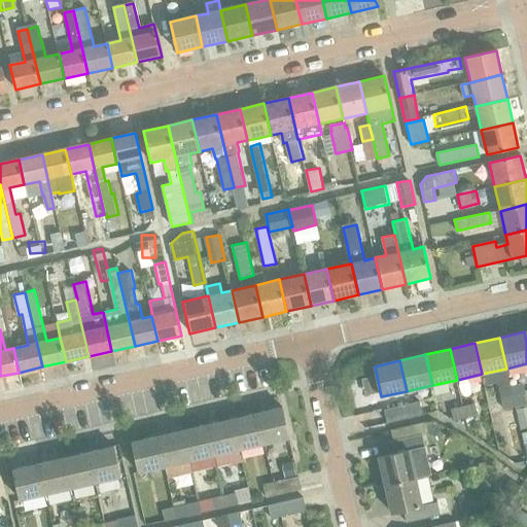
[(524,393),(513,395),(515,407),(526,403),(524,393)]
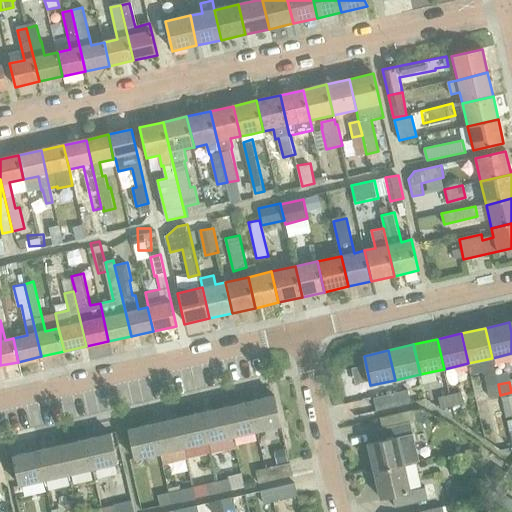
[(500,395),(498,384),(487,387),(490,398),(500,395)]
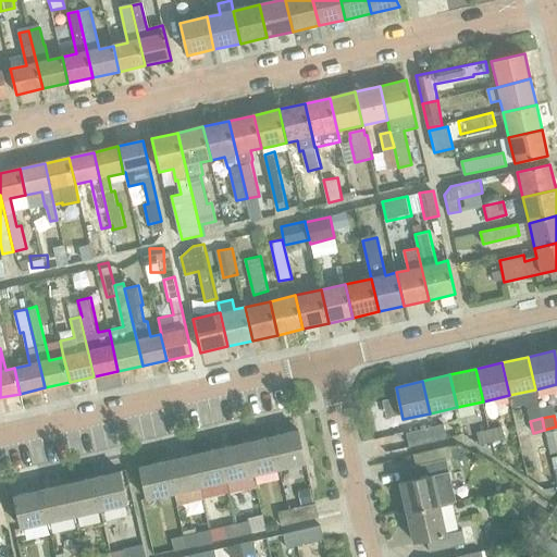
[(445,424),(433,428),(436,442),(447,438),(445,424)]
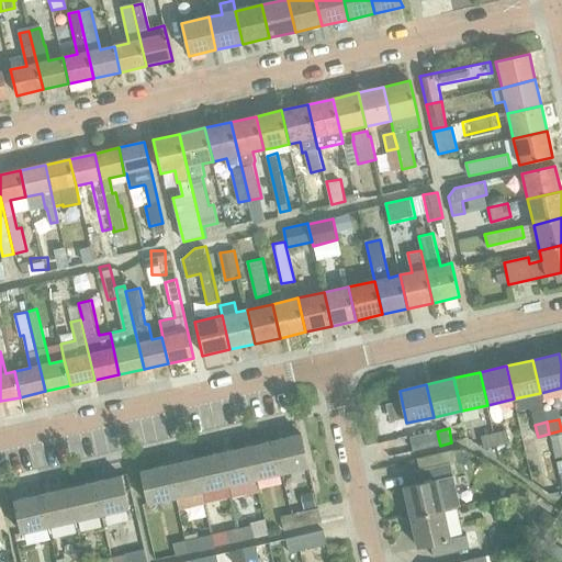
[(440,446),(437,431),(409,437),(413,451),(440,446)]
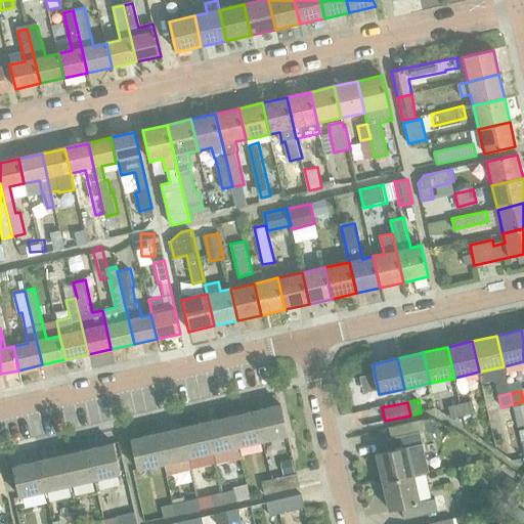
[(473,402),(461,404),(463,416),(475,413),(473,402)]
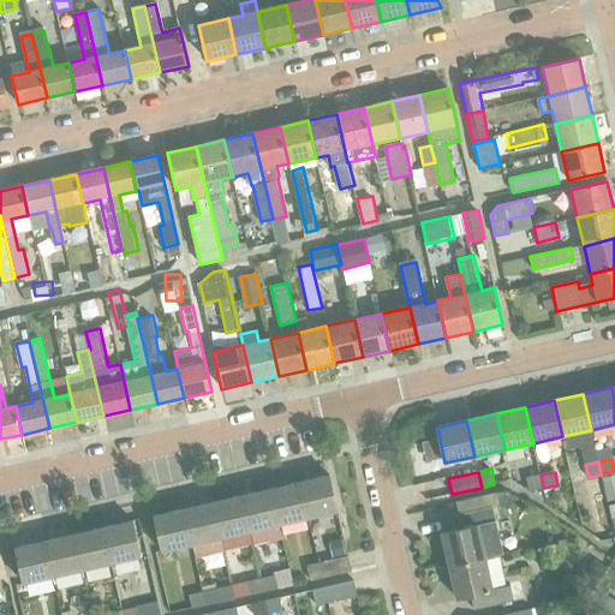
[(614,473),(603,477),(608,500),(614,497),(614,473)]
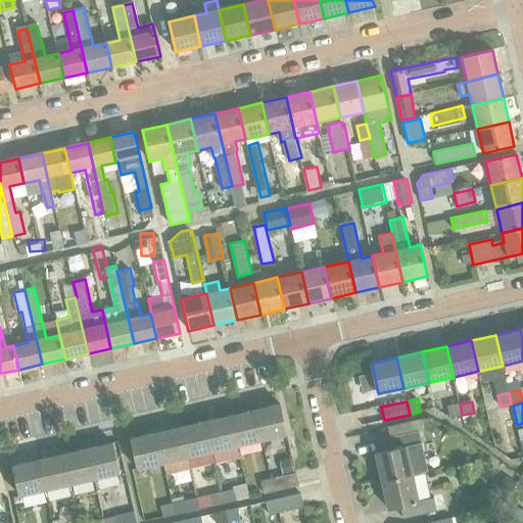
[(281,403),(255,410),(263,440),(288,434),(281,403)]
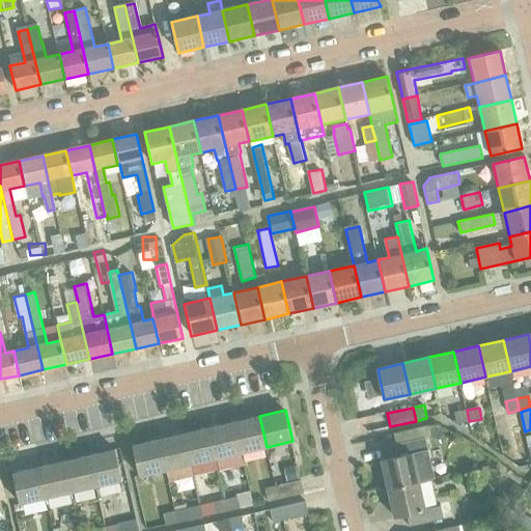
[(469,421),(467,410),(454,412),(457,423),(469,421)]
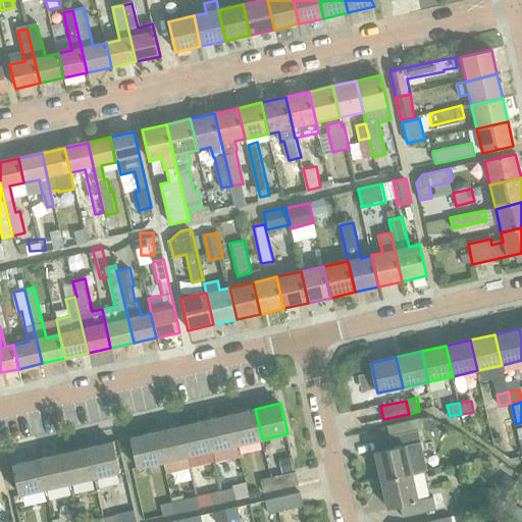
[(255,409),(230,415),(238,445),(262,439),(255,409)]
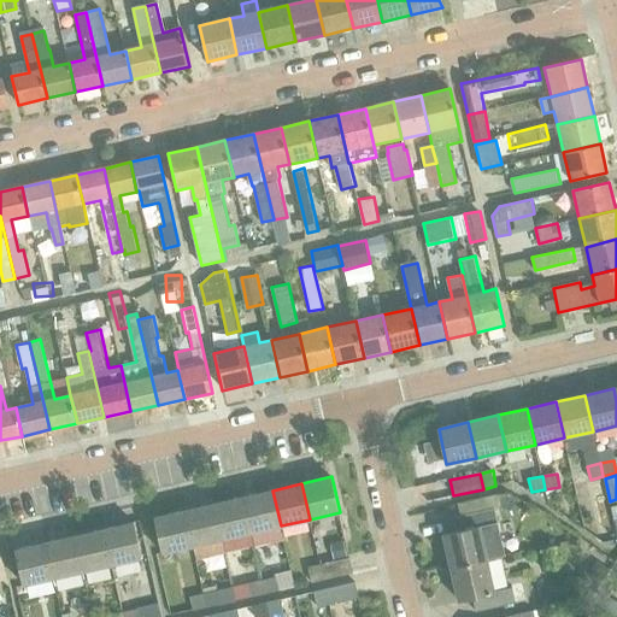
[(272,491),(244,497),(252,533),(281,526),(272,491)]
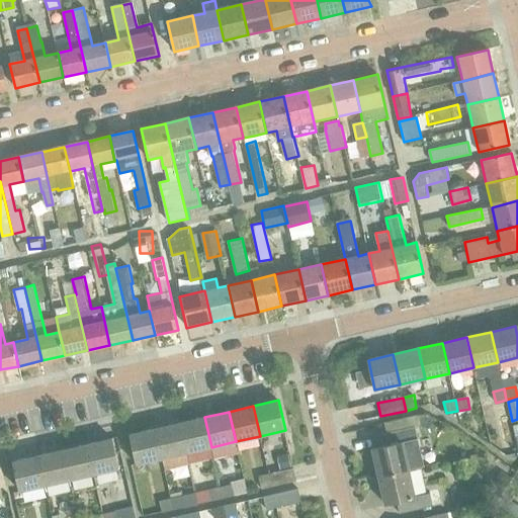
[(204,417),(180,423),(186,453),(211,447),(204,417)]
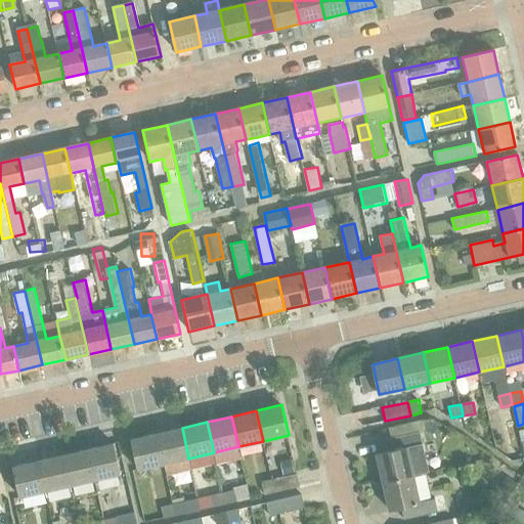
[(182,428),(157,433),(164,464),(188,459),(182,428)]
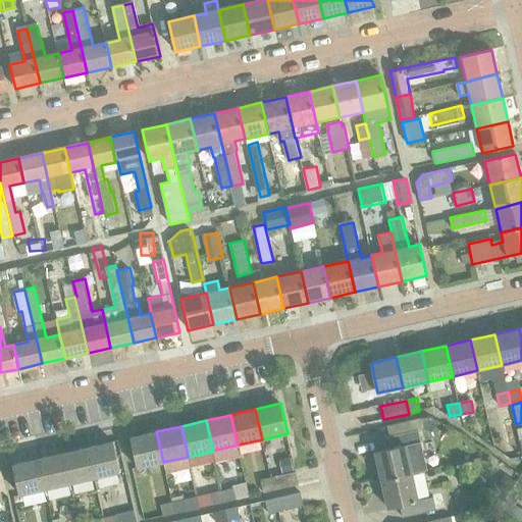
[(427,470),(418,430),(382,437),(385,451),(374,453),(380,480),(412,473),(427,470)]
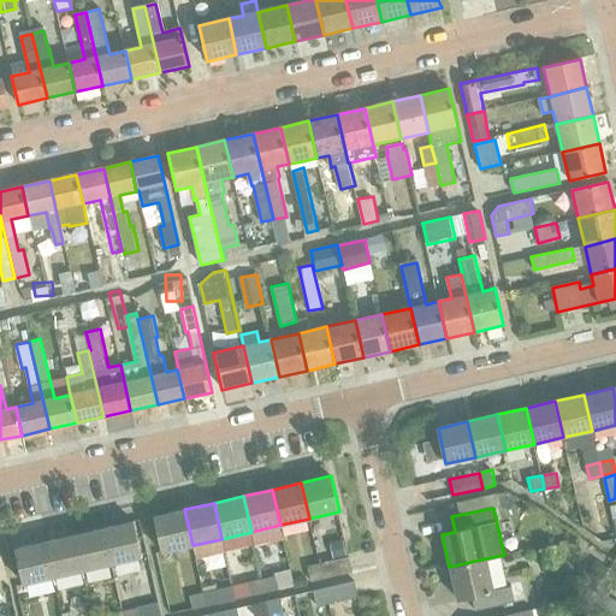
[(193,545),(184,509),(155,516),(163,552),(193,545)]
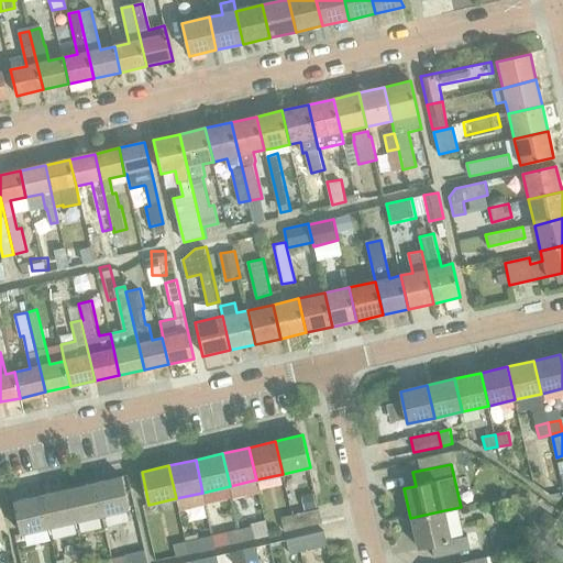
[(122,476),(95,483),(102,516),(129,509),(122,476)]
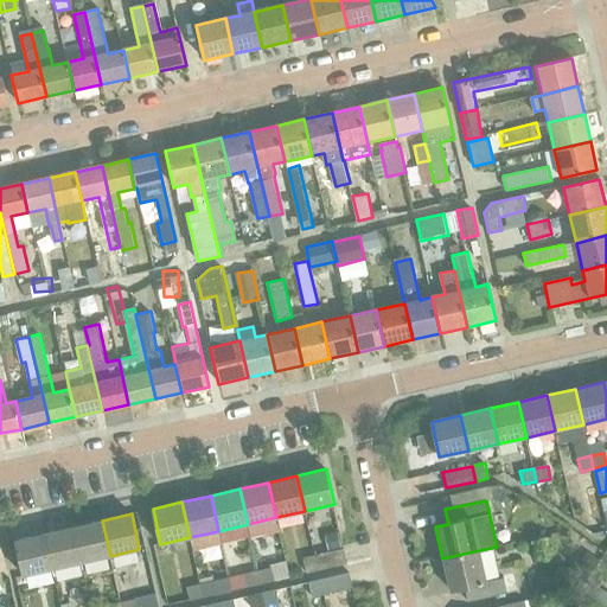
[(102,521),(74,526),(81,562),(110,556),(102,521)]
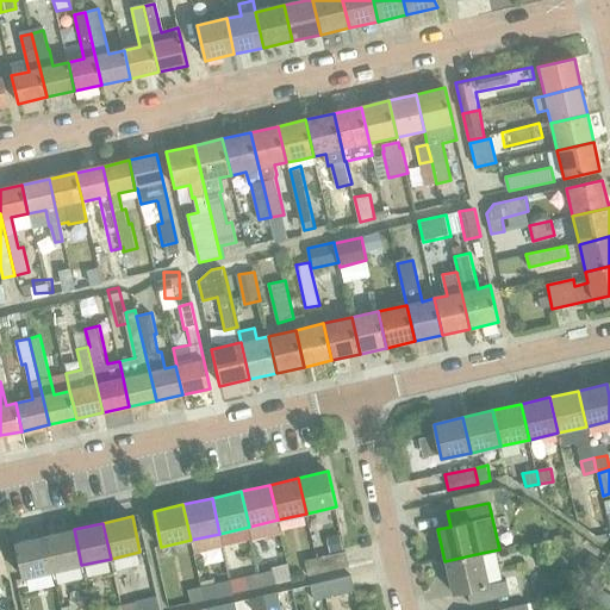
[(74,529),(45,536),(53,572),(81,565),(74,529)]
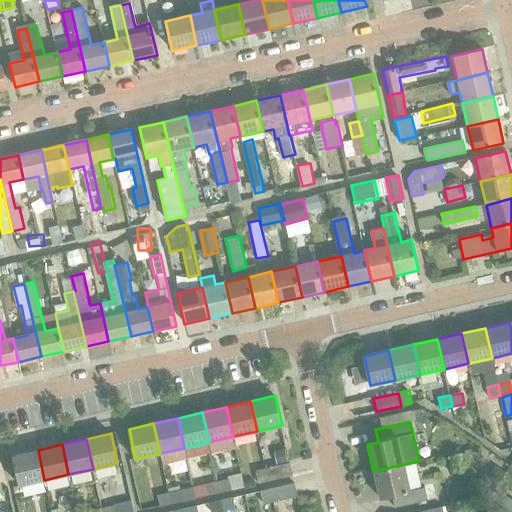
[(44,480),(38,450),(13,456),(20,485),(44,480)]
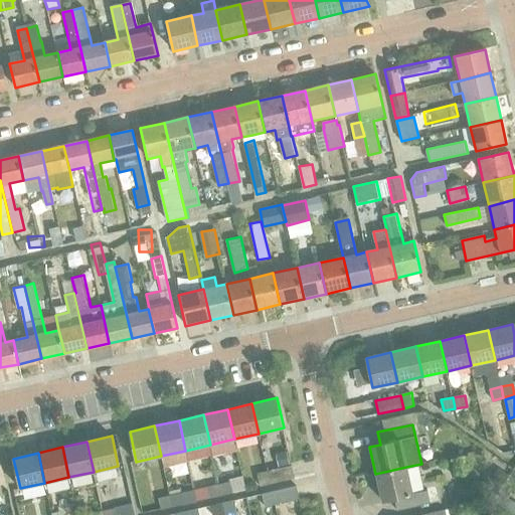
[(292,466),(268,471),(271,484),(295,478),(292,466)]
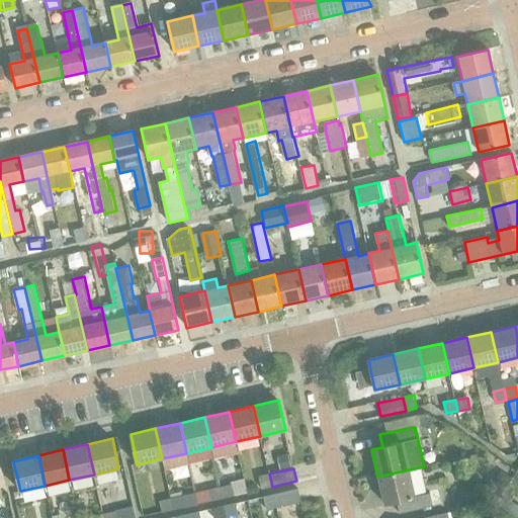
[(409,469),(377,477),(384,505),(398,502),(400,512),(433,505),(431,494),(415,498),(409,469)]
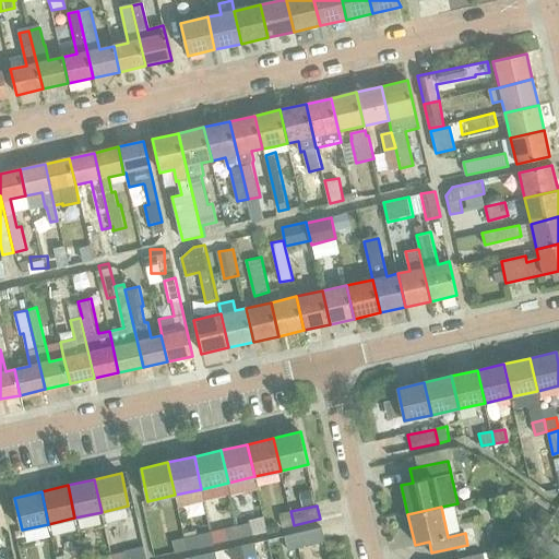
[(294,525),(290,511),(278,514),(282,527),(294,525)]
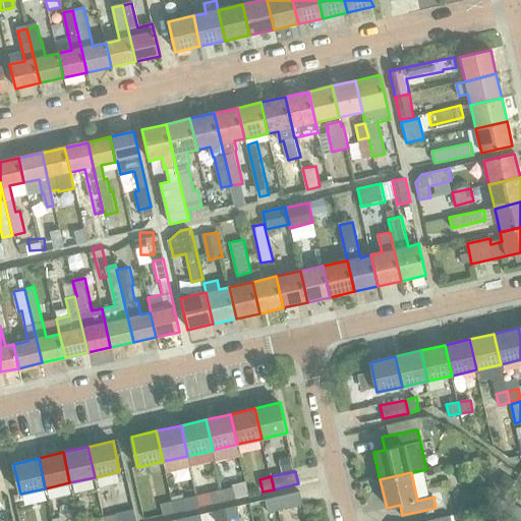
[(233,488),(221,490),(224,501),(235,499),(233,488)]
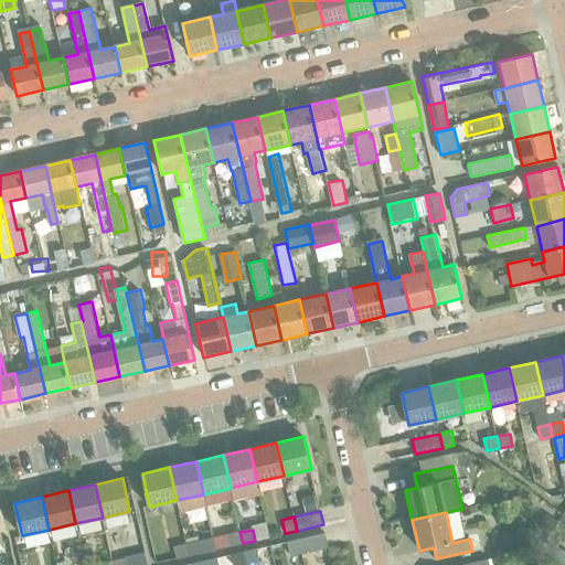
[(227,535),(214,539),(216,550),(230,546),(243,543),(240,532),(227,535)]
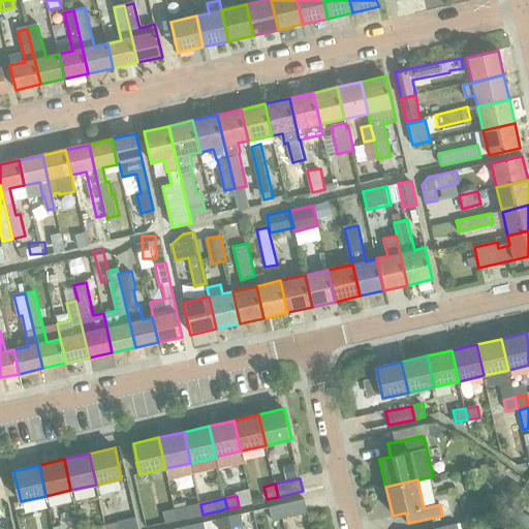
[(304,499),(280,505),(283,518),(307,512),(304,499)]
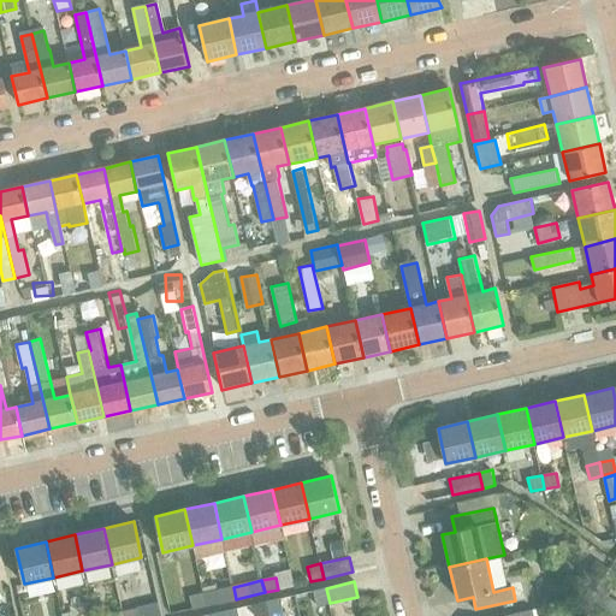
[(217,591),(203,594),(206,606),(219,603),(236,599),(234,587),(217,591)]
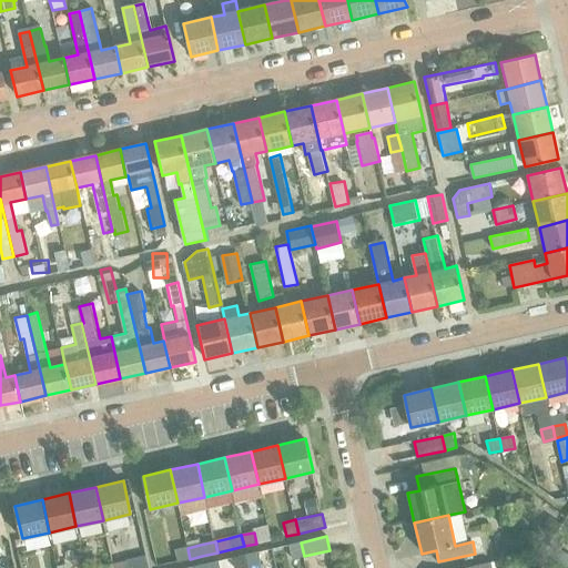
[(304,556),(301,543),(288,545),(292,558),(304,556)]
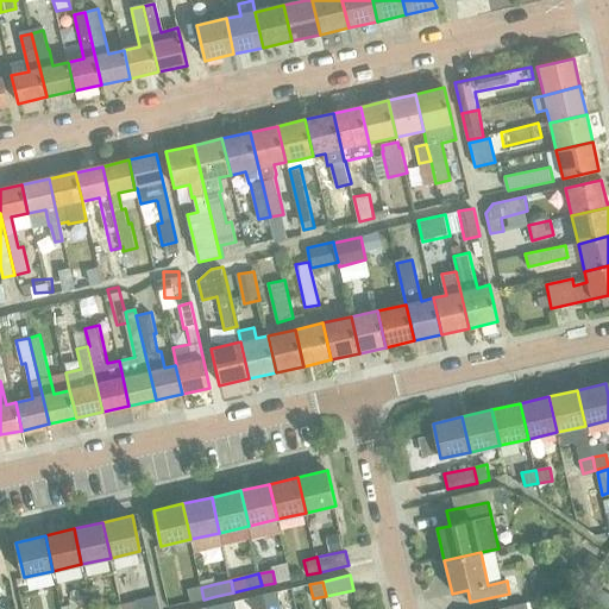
[(203,600),(201,588),(187,590),(189,602),(203,600)]
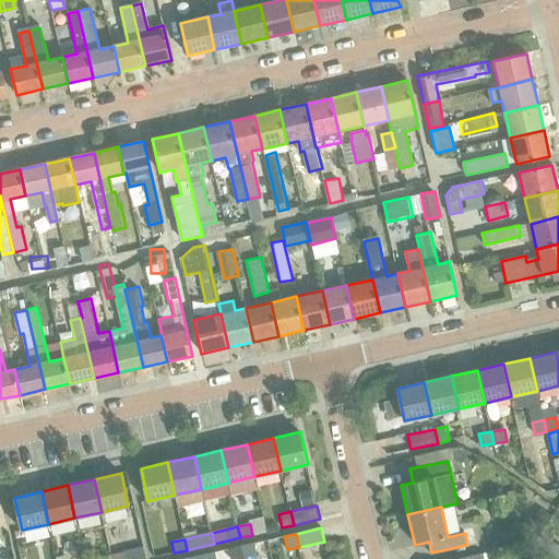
[(254,544),(241,547),(245,558),(257,556),(254,544)]
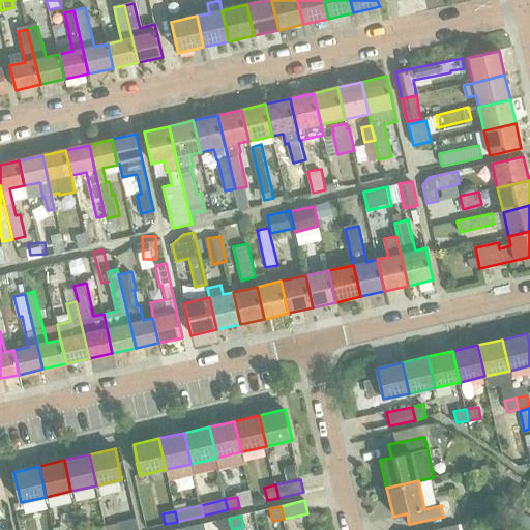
[(216,521),(204,524),(205,529),(228,529),(232,529),(229,519),(216,521)]
